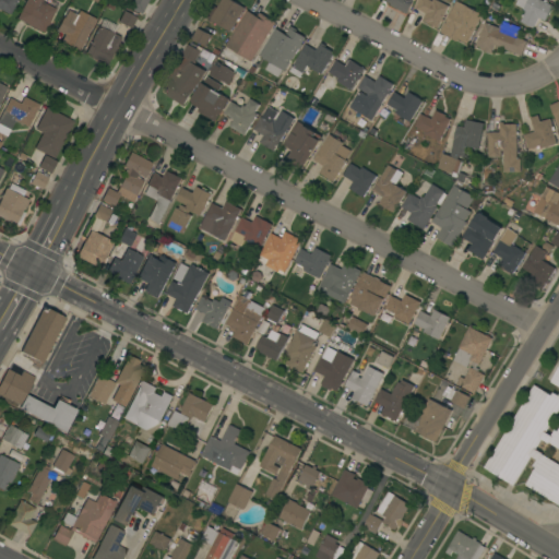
[(0,9),(0,0),(16,0),(9,14),(0,9)]
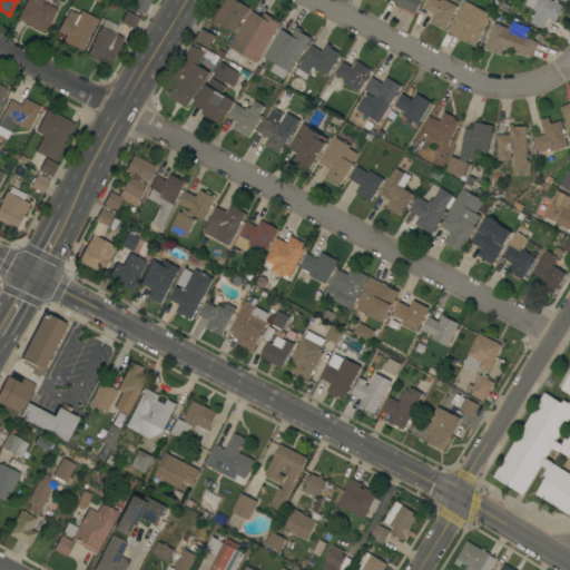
[(26,0),(43,0),(45,2),(57,9),(45,33),(17,19),(26,0)]
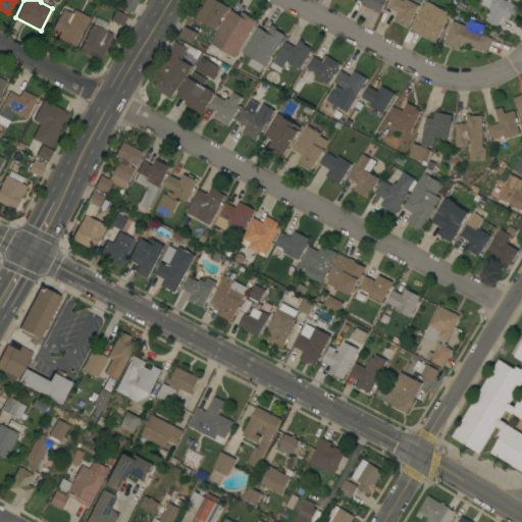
[(138,0),(132,12),(115,4),(116,0),(138,0)]
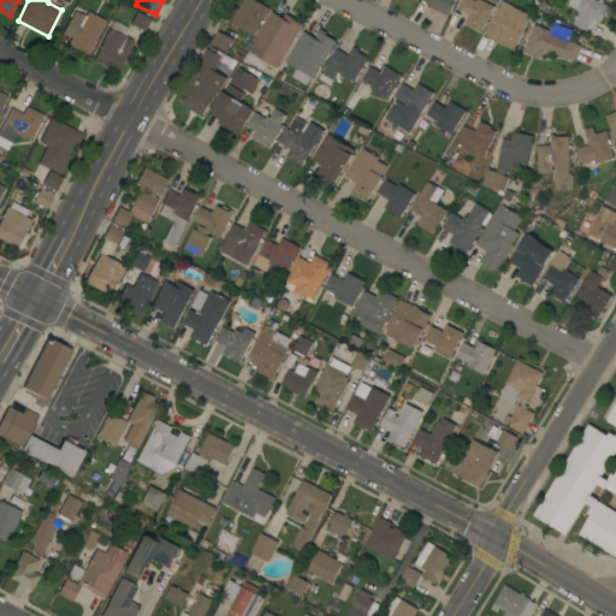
[(244,0),(255,0),(271,9),(254,35),(231,21),(244,0)]
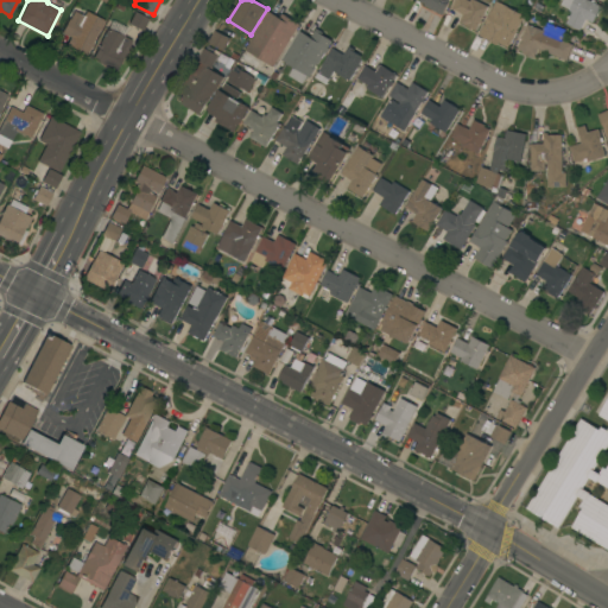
[(451,0),(451,1),(450,0),(443,16),(424,6),(425,4),(420,1),(420,0),(451,0)]
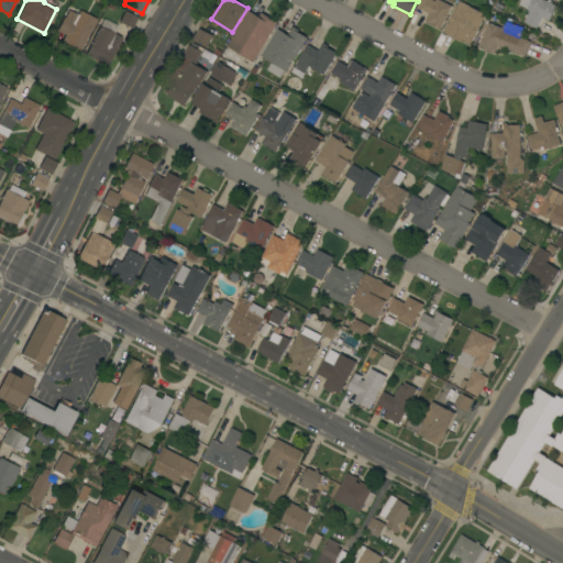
[(445,19),(448,20),(446,22),(444,21),(441,29),(426,21),(429,13),(419,8),(422,0),(433,0),(435,1),(435,0),(441,0),(452,6),(445,19)]
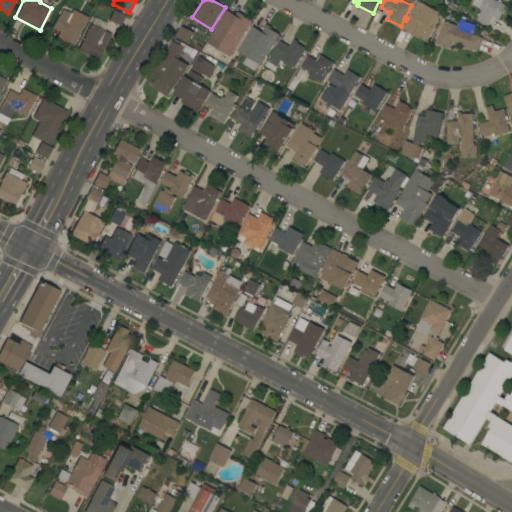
[(496,0),(507,6),(500,19),(493,16),(488,26),(477,20),(482,10),(479,9),(480,8),(472,4),(474,0),(496,0)]
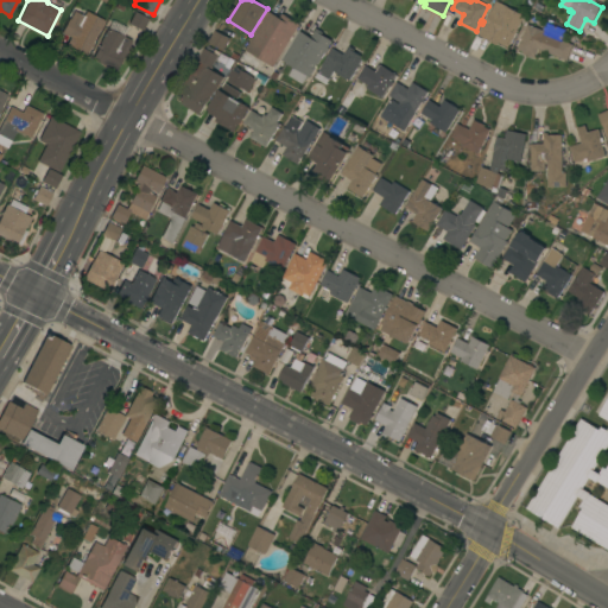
[(499,42),(496,45),(491,42),(492,40),(480,35),(485,25),(498,1),(525,16),(508,48),(499,42)]
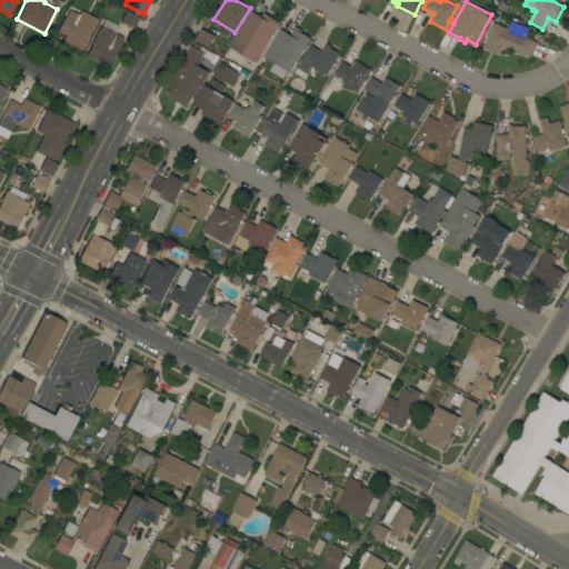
[(63,17),(66,18),(69,10),(78,15),(80,10),(98,19),(93,29),(92,28),(86,41),(87,41),(86,45),(85,45),(80,51),(65,43),(65,42),(62,41),(66,35),(57,31),(63,17)]
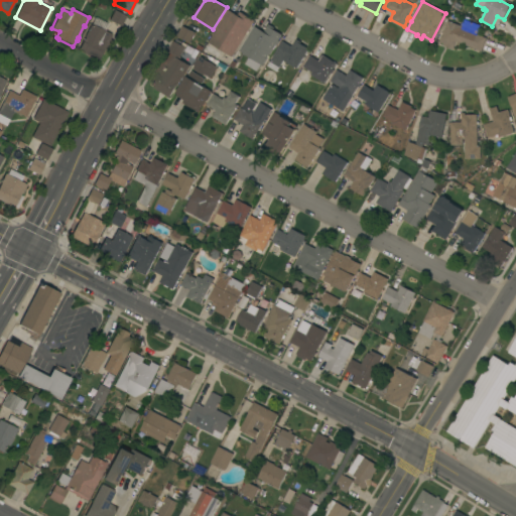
[(120,26),(108,20),(114,9),(126,16),(120,26)]
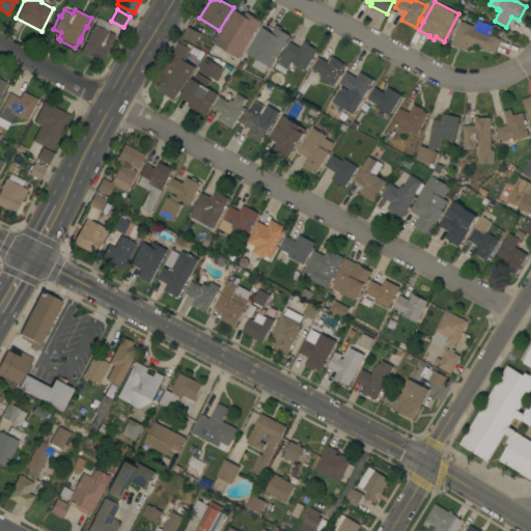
[(235,9),(245,16),(247,12),(261,21),(239,58),(215,44),(235,9)]
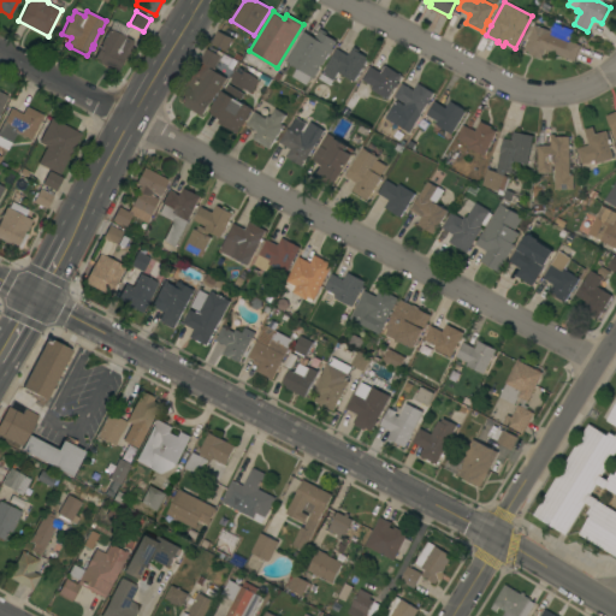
[(545,51),(542,59),(529,54),(531,52),(525,51),(535,25),(550,30),(554,23),(574,30),(569,41),(581,46),(575,61),(545,51)]
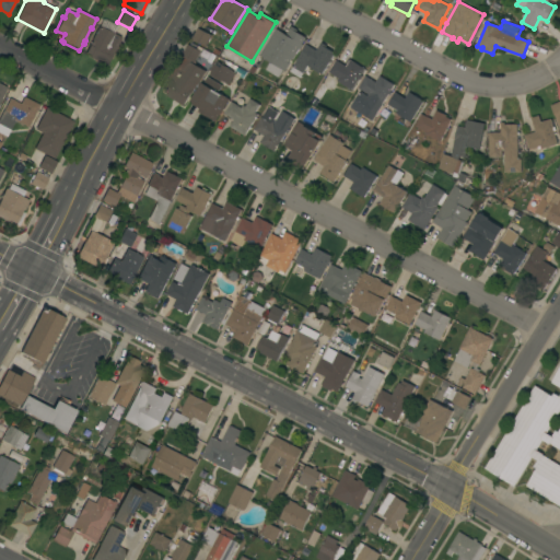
[(106,66),(89,57),(90,56),(84,53),(92,39),(91,39),(98,25),(120,37),(106,66)]
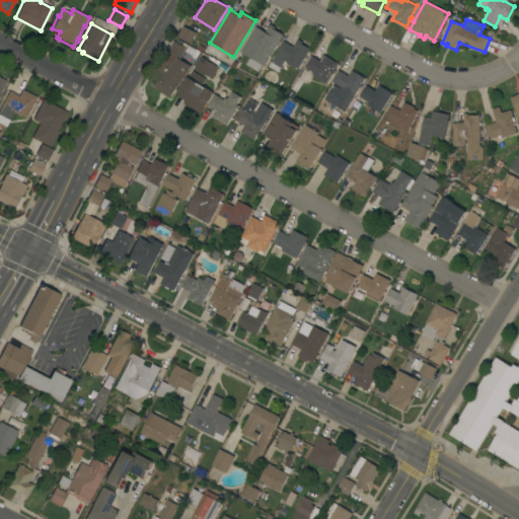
[(256,26),(266,32),(271,24),(276,27),(275,29),(284,35),(280,41),(281,42),(279,46),(277,45),(265,66),(263,65),(258,72),(246,65),(250,58),(240,52),(256,26)]
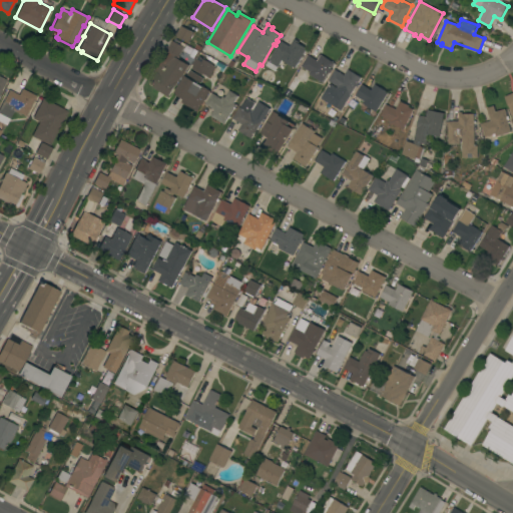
[(188,42),(176,36),(181,26),(194,32),(188,42)]
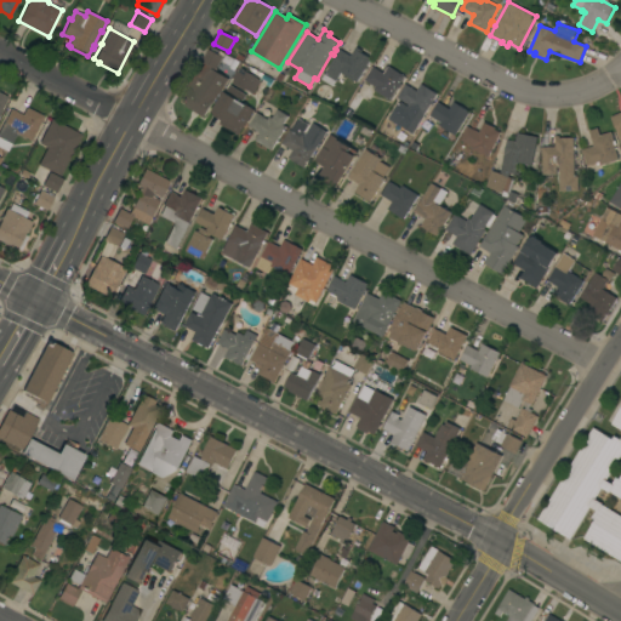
[(340,50),(351,56),(357,47),(363,51),(362,53),(371,60),(366,67),(369,68),(368,70),(365,69),(357,83),(342,73),(336,81),(325,74),(340,50)]
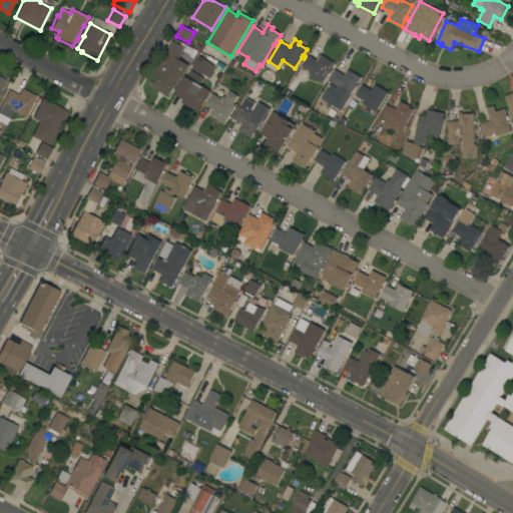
[(168,97),(153,87),(154,86),(150,84),(157,73),(154,71),(166,51),(172,40),(184,46),(179,57),(178,57),(177,59),(189,65),(168,97)]
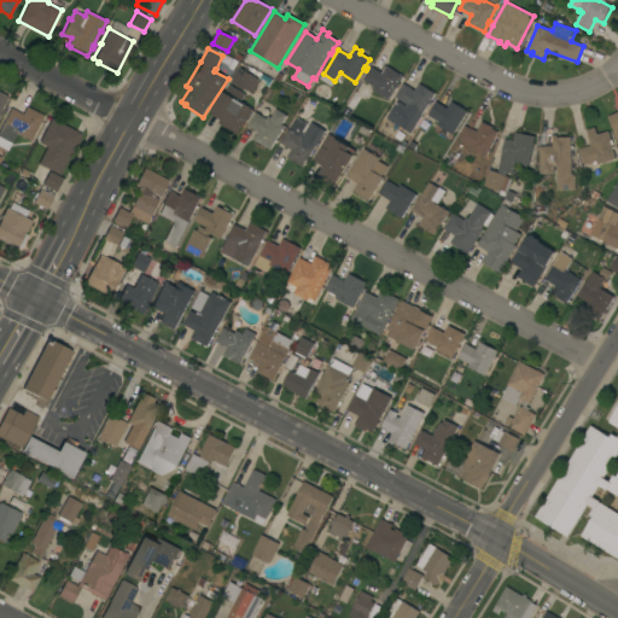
[(398,82),(401,85),(397,88),(396,87),(388,100),(372,89),(374,87),(362,80),(371,66),(382,74),(384,71),(382,70),(385,65),(386,66),(402,76),(398,82)]
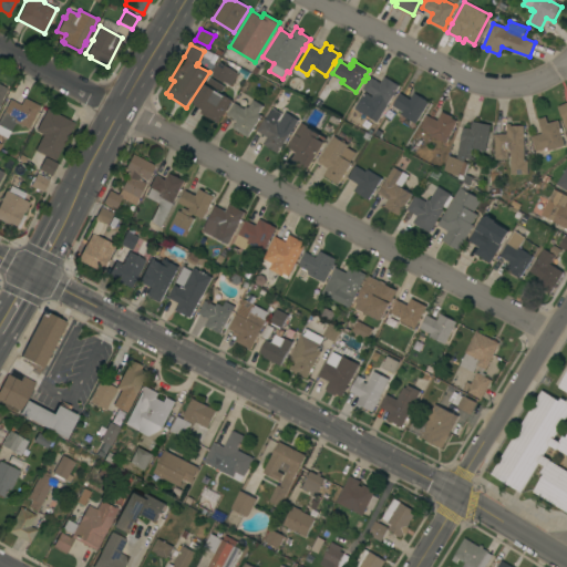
[(239,74),(232,86),(225,82),(224,83),(212,75),(214,72),(213,71),(216,65),(217,65),(219,62),(239,74)]
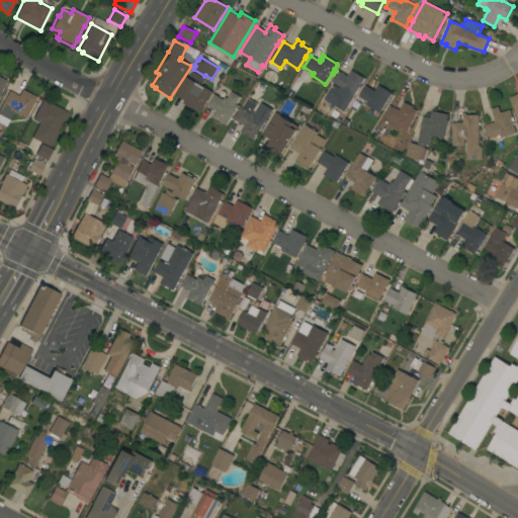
[(360,85),(362,86),(361,88),(359,87),(353,97),(353,98),(345,112),(325,99),(334,84),(340,88),(341,87),(332,81),(339,71),(348,76),(351,70),(364,79),(360,85)]
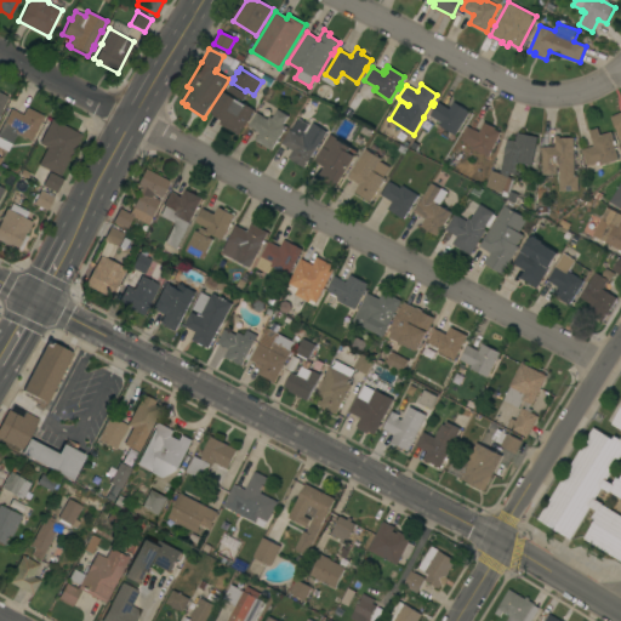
[(239,135),(221,124),(222,120),(215,115),(216,114),(212,112),(224,92),(226,92),(231,85),(243,92),(238,100),(255,110),(239,135)]
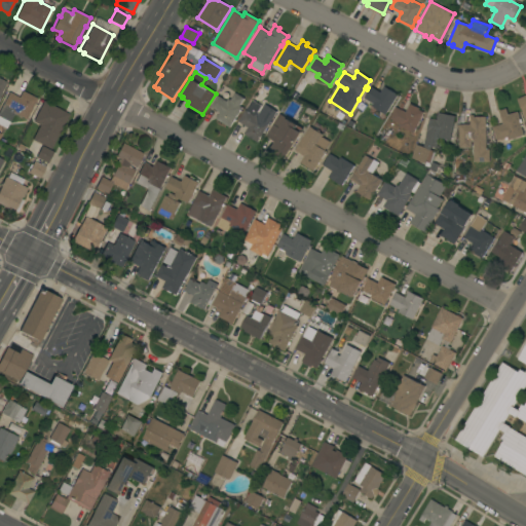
[(386,115),(372,106),(374,104),(365,98),(371,86),(381,92),(384,86),(399,95),(386,115)]
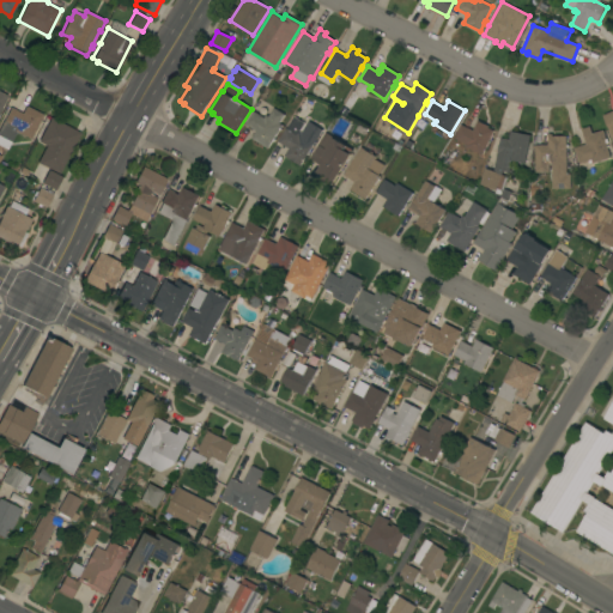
[(30,139),(16,132),(6,150),(0,146),(0,126),(10,108),(22,114),(25,105),(43,115),(30,139)]
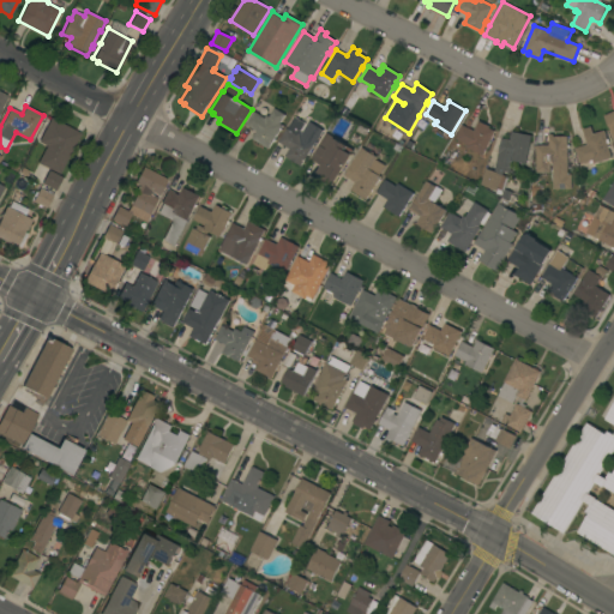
[(269,149),(252,139),(257,132),(246,125),(254,112),(265,118),(266,115),(269,116),(275,108),(286,115),(280,124),(282,125),(269,149)]
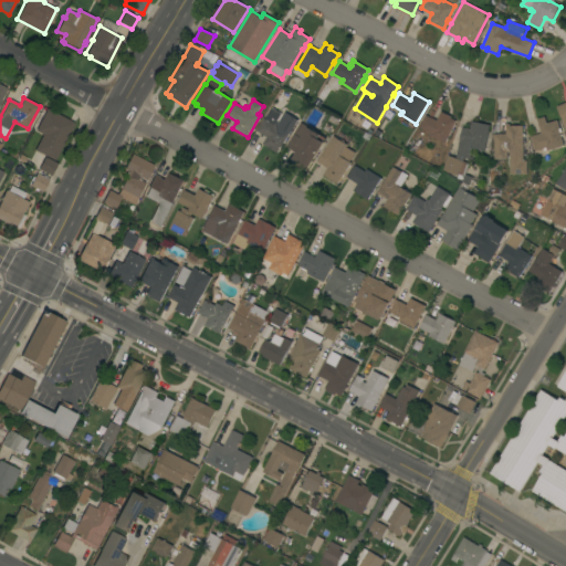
[(565,101),(555,106),(565,130),(565,101)]
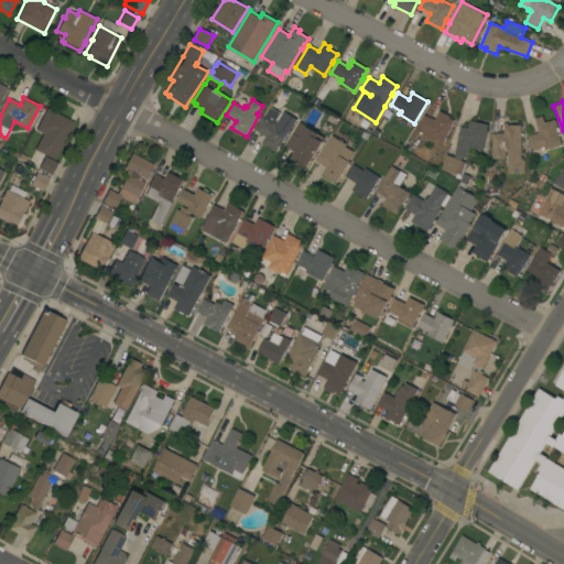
[(290,131),(277,152),(262,143),(266,137),(256,130),(263,118),(263,119),(271,107),(281,112),(275,122),(277,122),(283,111),(297,120),(290,131)]
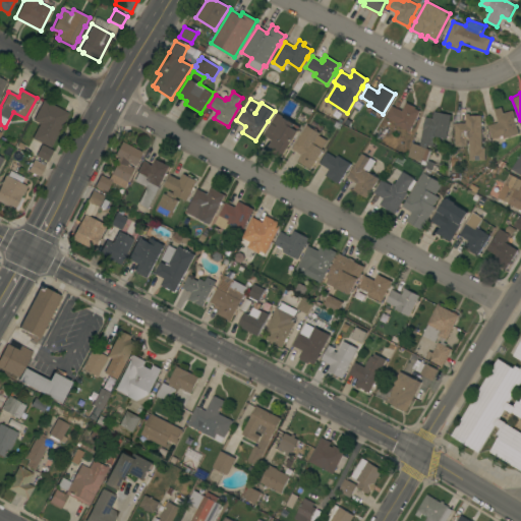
[(43,100),(68,113),(50,148),(32,138),(39,124),(33,120),(43,100)]
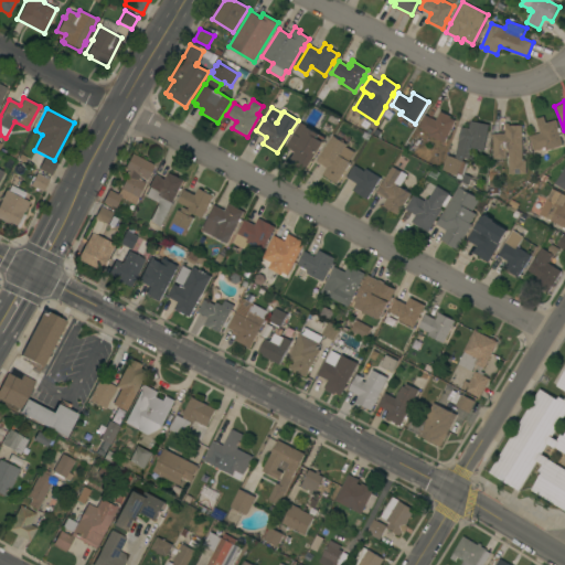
[(445,144),(429,136),(430,134),(419,128),(426,115),(436,120),(440,112),(451,116),(450,118),(455,120),(445,144)]
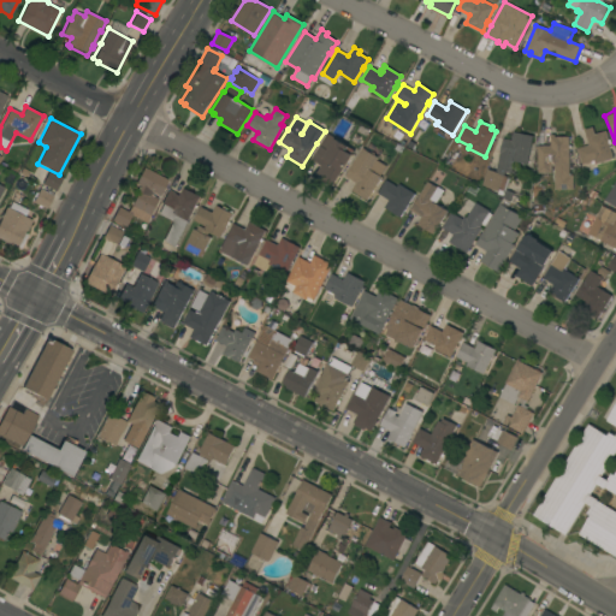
[(609,140),(610,140),(611,144),(609,144),(614,159),(596,165),(596,164),(592,164),(592,161),(582,165),(579,153),(578,153),(576,149),(590,144),(585,130),(593,126),(596,135),(606,131),(609,140)]
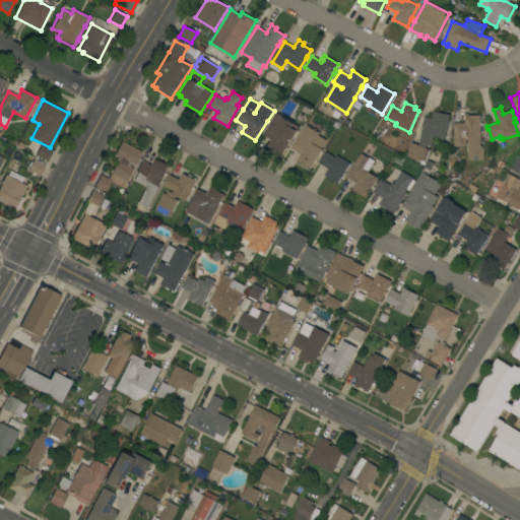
[(444,138),(435,136),(432,146),(427,144),(426,148),(431,150),(428,160),(434,163),(433,167),(437,168),(436,172),(431,171),(431,169),(425,168),(427,161),(421,160),(420,160),(407,157),(411,143),(418,145),(426,117),(432,119),(434,111),(451,116),(444,138)]
